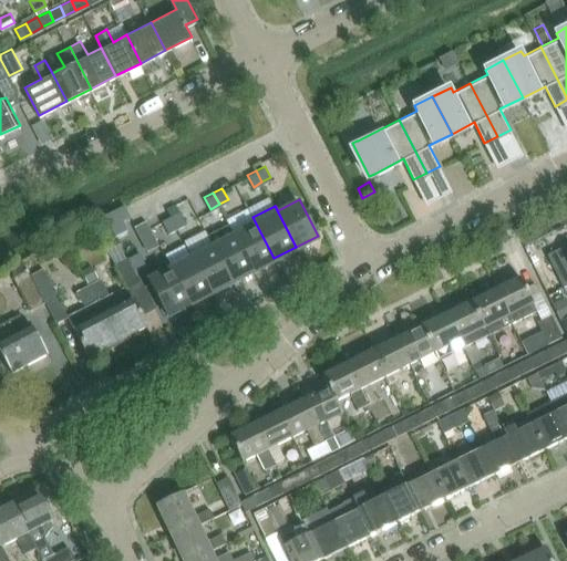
[(171,215),(176,226),(185,221),(179,209),(171,215)]
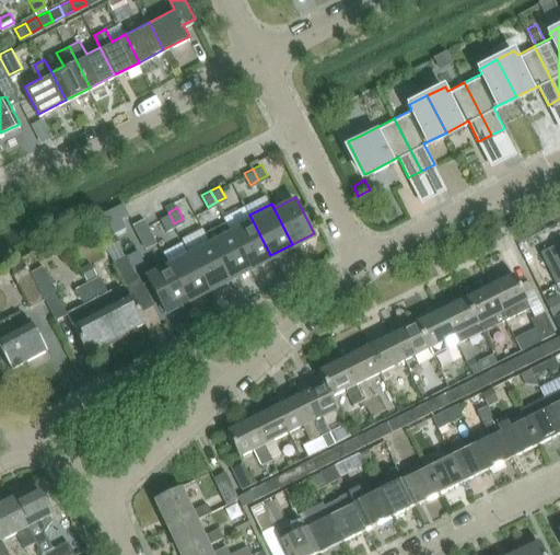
[(160,217),(166,228),(174,223),(168,212),(160,217)]
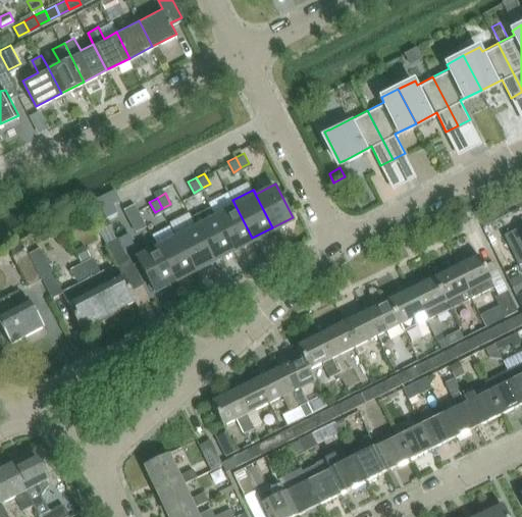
[(232,248),(252,238),(232,200),(213,210),(232,248)]
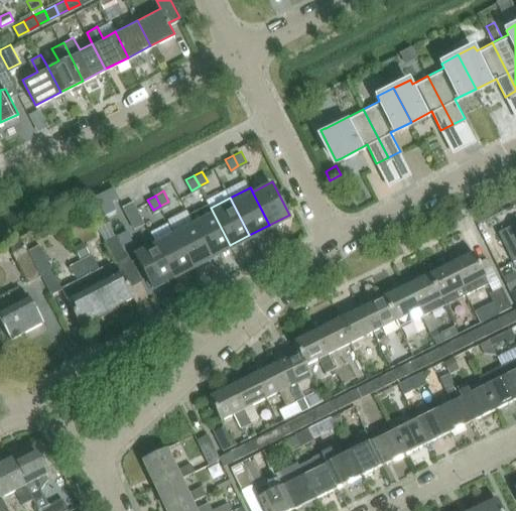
[(105,213),(116,207),(112,199),(101,204),(105,213)]
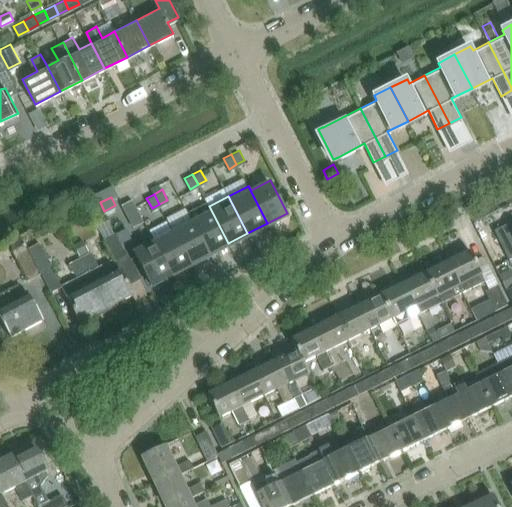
[(131,197),(121,203),(124,209),(135,204),(131,197)]
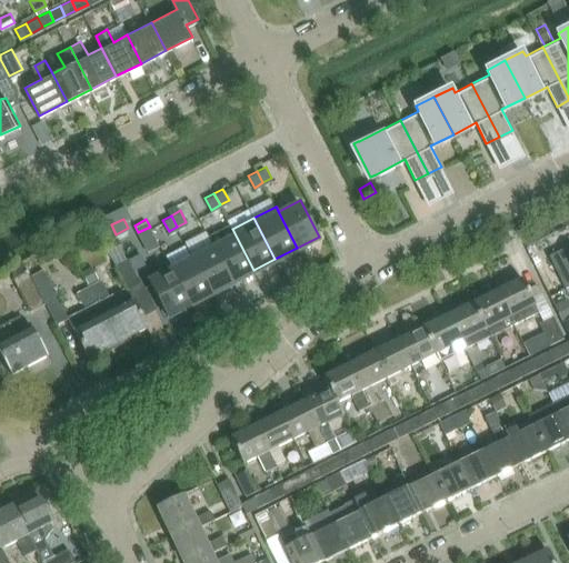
[(235,234),(215,244),(212,240),(211,240),(232,281),(253,270),(232,229),(232,230),(235,234)]
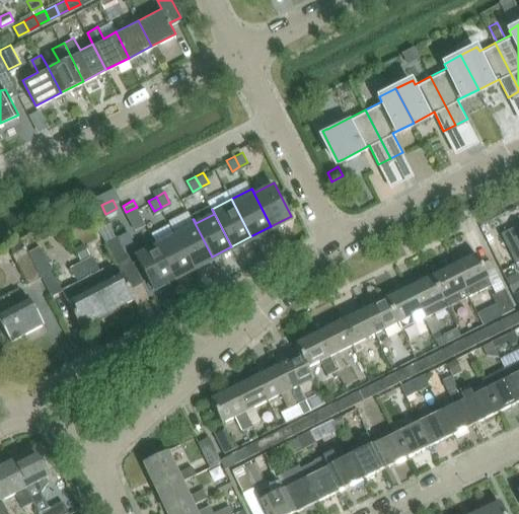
[(503,216),(491,216),(490,229),(503,229),(503,216)]
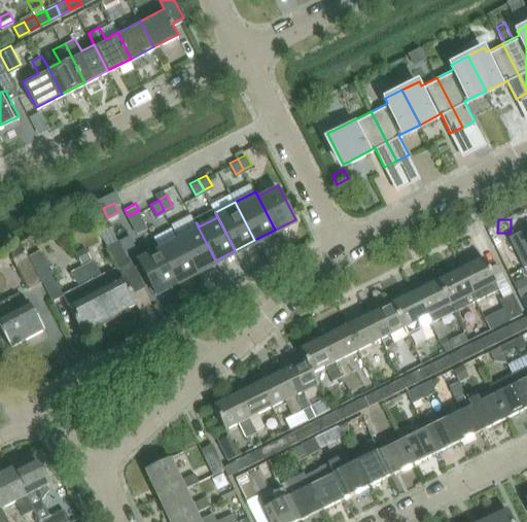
[(176,233),(196,271),(215,261),(196,222),(176,233)]
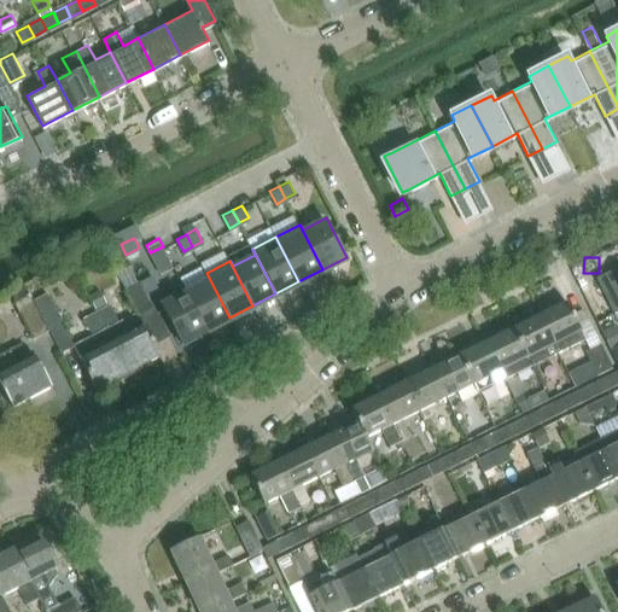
[(205,274),(208,279),(187,290),(185,285),(184,285),(207,330),(229,318),(207,273),(205,274)]
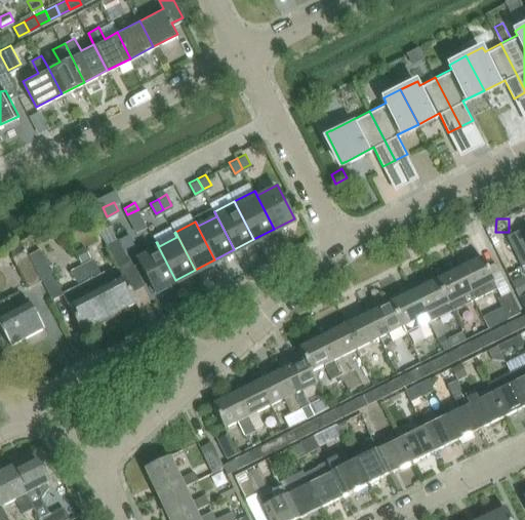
[(524,241),(524,236),(523,233),(509,240),(513,248),(524,241)]
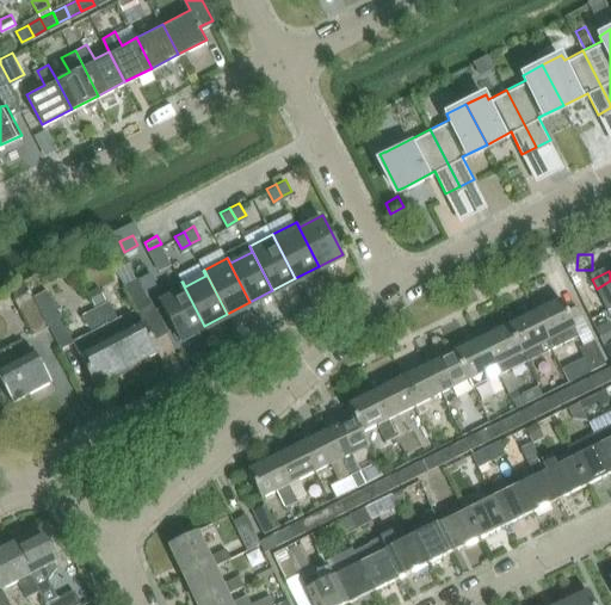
[(154,338),(168,331),(153,300),(150,301),(137,275),(125,282),(154,338)]
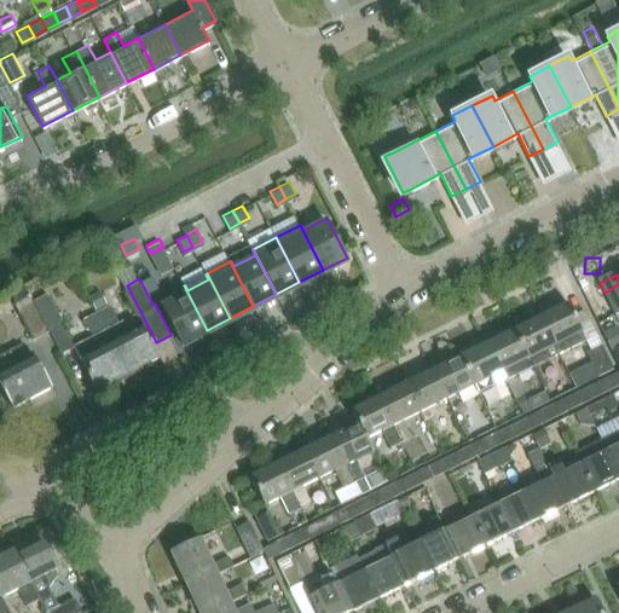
[(32,336),(47,329),(23,281),(10,288),(15,299),(13,300),(32,336)]
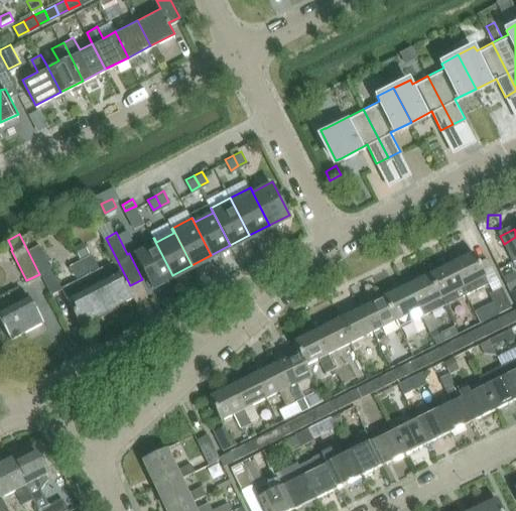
[(172,275),(153,238),(133,248),(152,285),(172,275)]
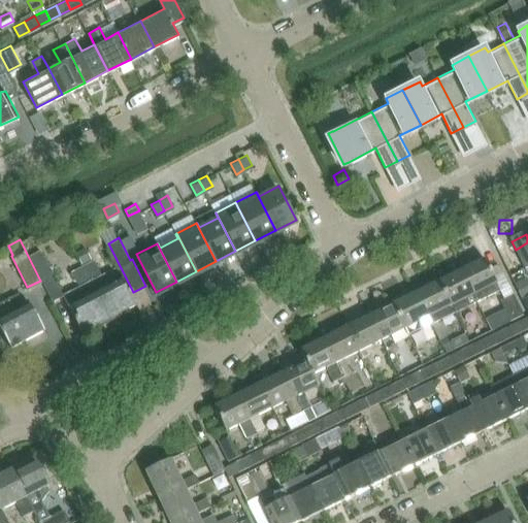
[(92,258),(86,246),(75,251),(81,263),(92,258)]
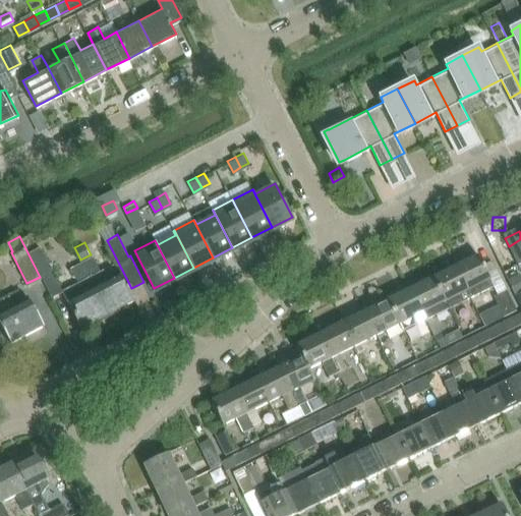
[(50,294),(61,288),(40,244),(27,250),(50,294)]
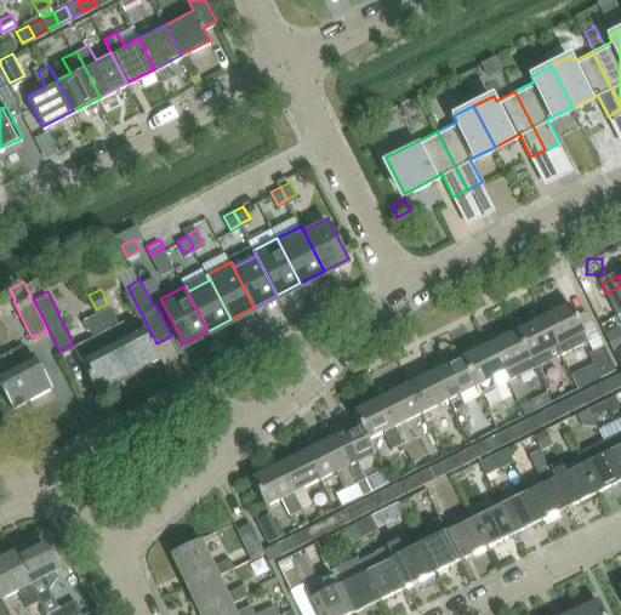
[(584,329),(570,301),(542,314),(559,349),(587,336),(584,329)]
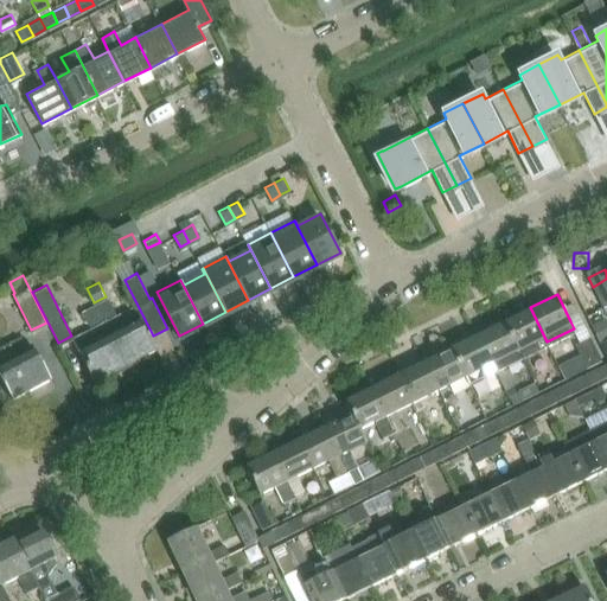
[(106,296),(94,302),(126,363),(157,346),(142,318),(127,325),(120,312),(116,313),(108,295),(106,296)]
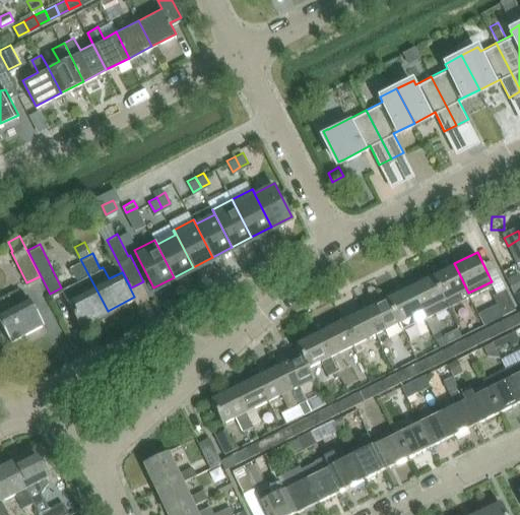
[(62,287),(68,300),(81,324),(108,311),(80,259),(72,264),(79,278),(62,287)]
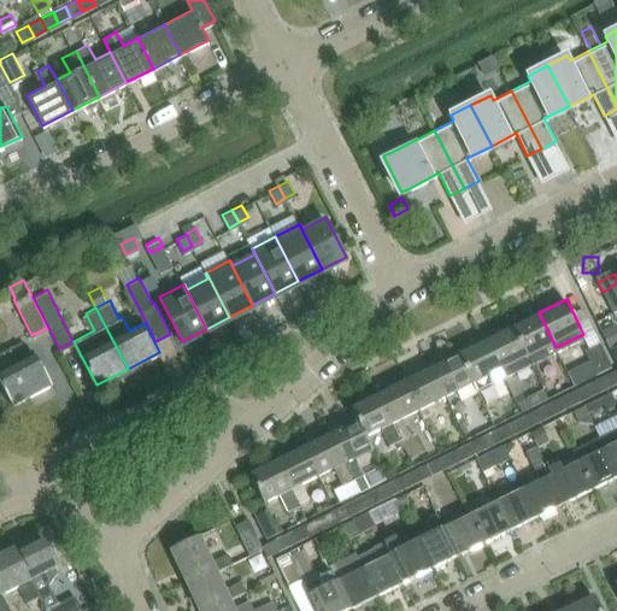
[(556,347),(539,312),(512,325),(529,360),(556,347)]
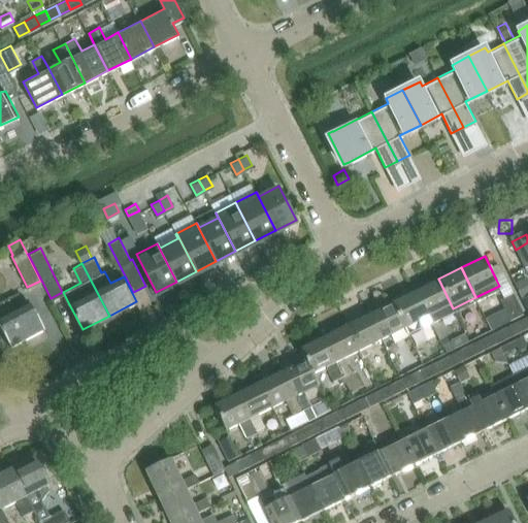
[(527,287),(523,275),(515,280),(522,296),(524,295),(527,292),(527,287)]
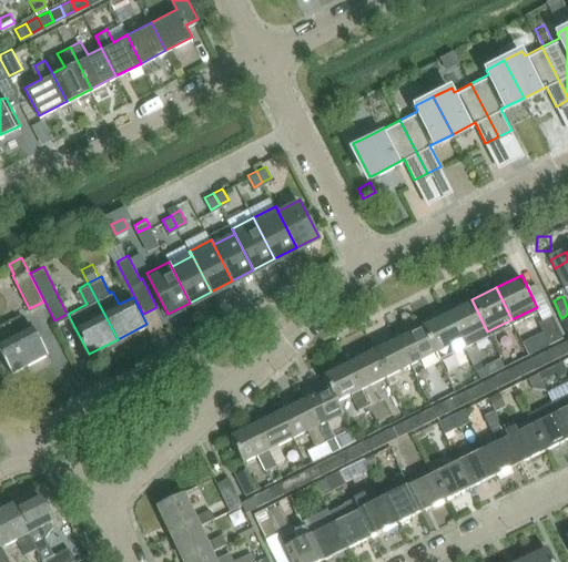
[(487,331),(472,299),(446,312),(463,344),(487,331)]
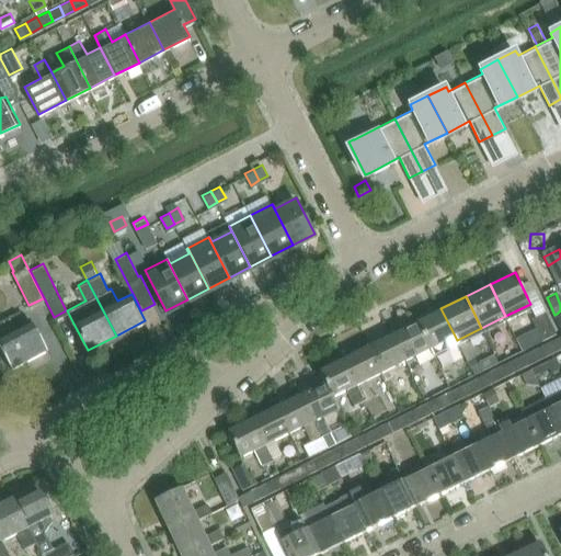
[(457,340),(441,308),(416,320),(432,352),(457,340)]
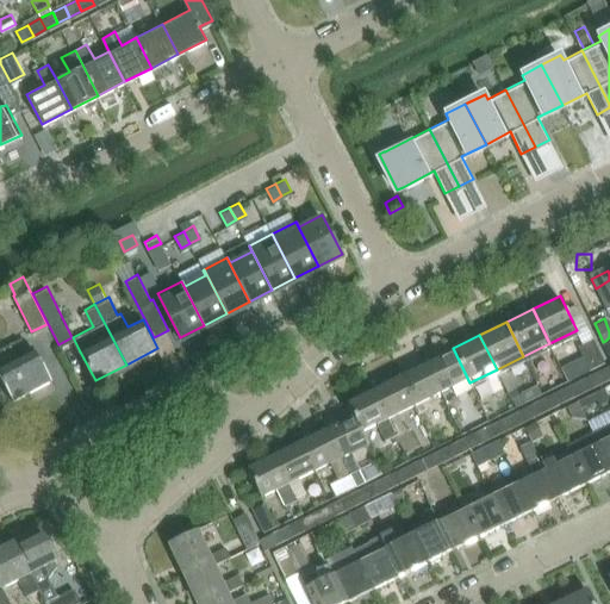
[(603,359),(592,335),(577,342),(587,366),(603,359)]
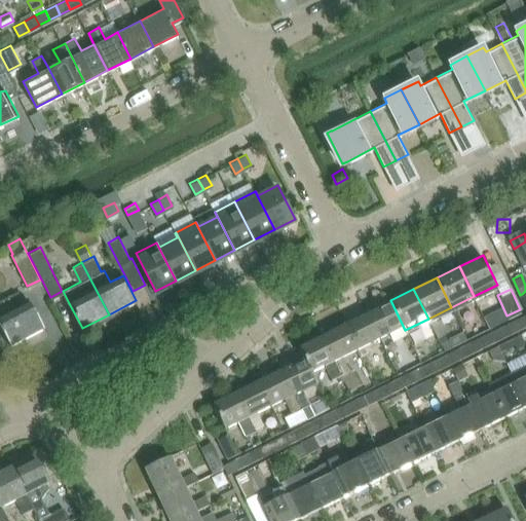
[(0,324),(10,344),(44,327),(31,300),(24,304),(16,291),(0,298),(0,324)]
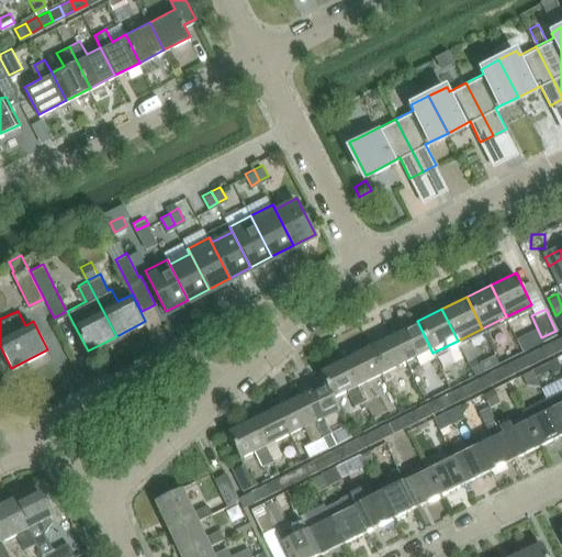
[(433,353),(417,321),(393,333),(406,358),(416,354),(419,360),(433,353)]
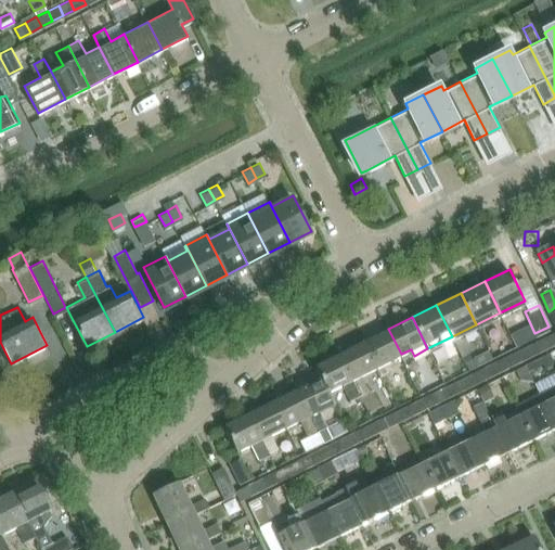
[(401,354),(388,329),(363,341),(376,367),(401,354)]
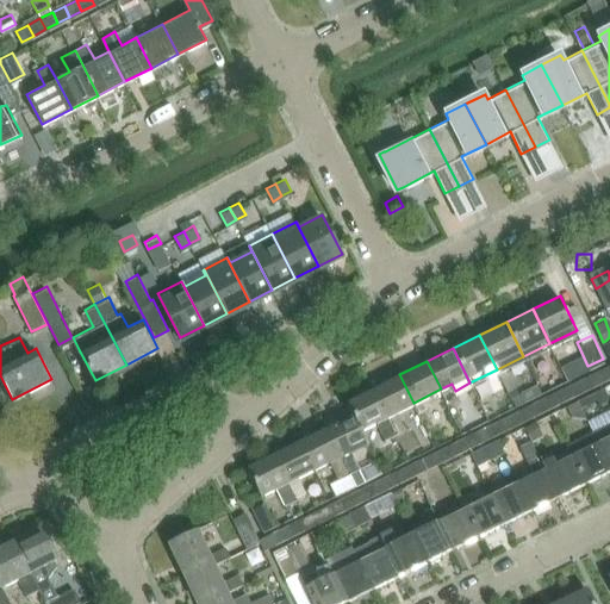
[(609,361),(599,367),(604,378),(609,374),(609,361)]
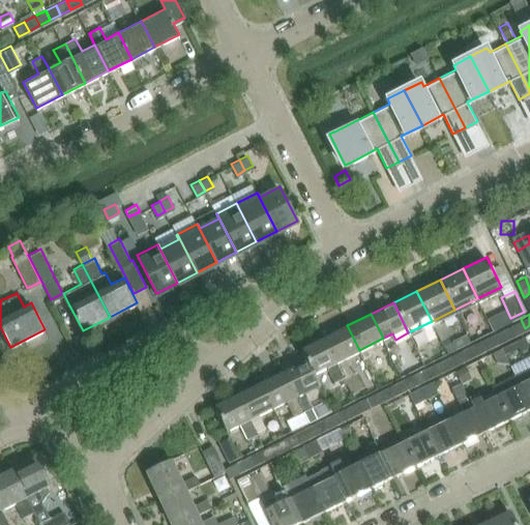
[(508,325),(513,334),(525,328),(521,319),(508,325)]
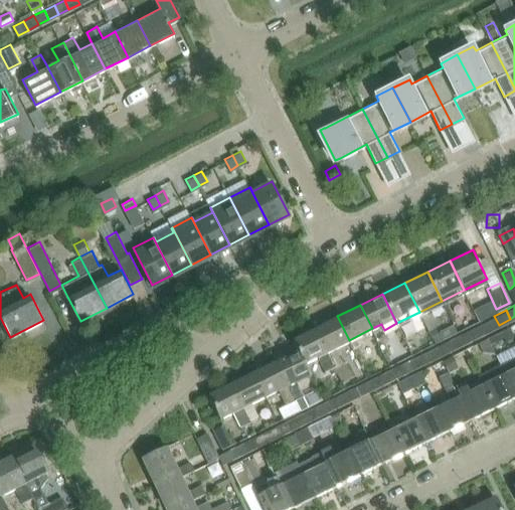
[(349,340),(337,316),(315,327),(327,351),(349,340)]
